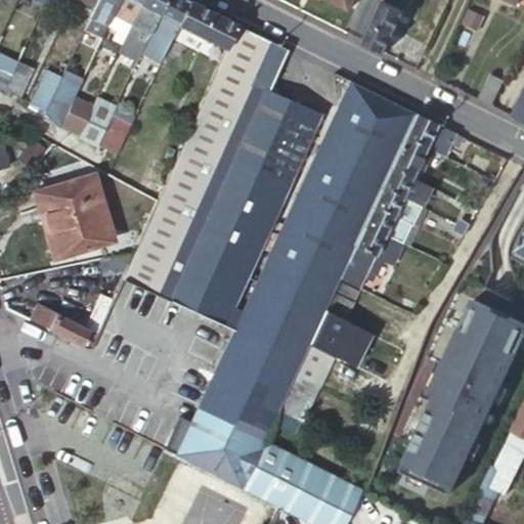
[(94,0),(91,7),(88,14),(108,25),(119,0),(94,0)]
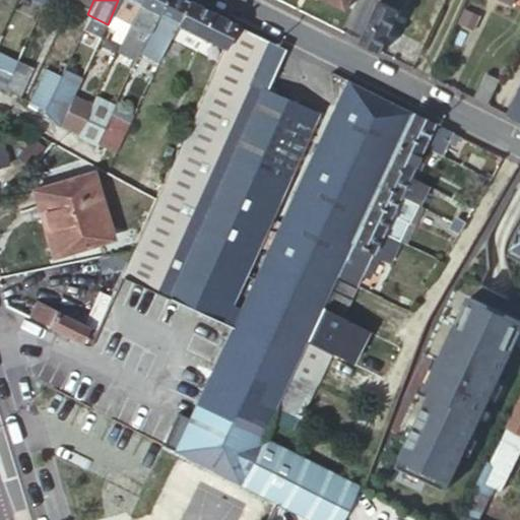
[(134,16),(141,0),(118,0),(108,24),(106,28),(111,30),(120,35),(124,37),(134,16)]
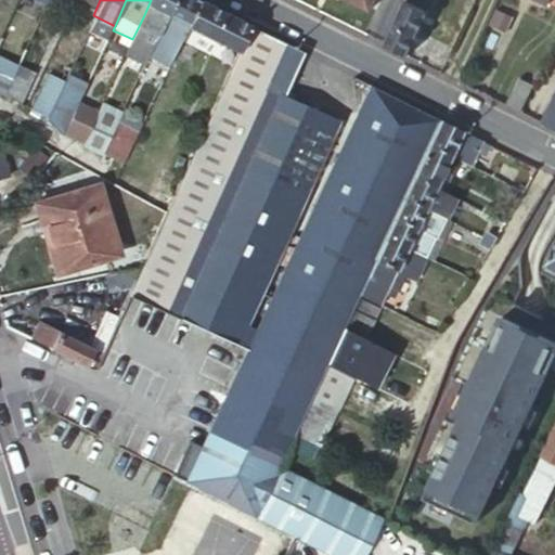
[(162,31),(176,0),(151,0),(143,17),(132,39),(125,55),(145,65),(146,63),(162,31)]
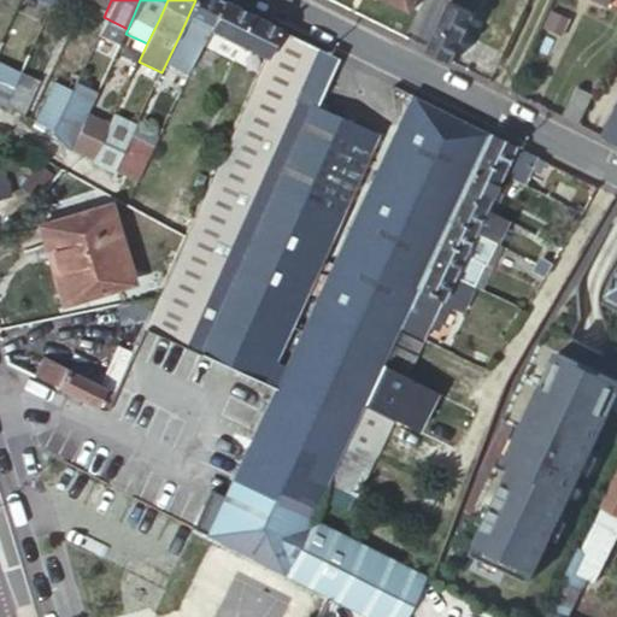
[(206,35),(223,3),(217,0),(195,0),(180,35),(201,47),(206,35)]
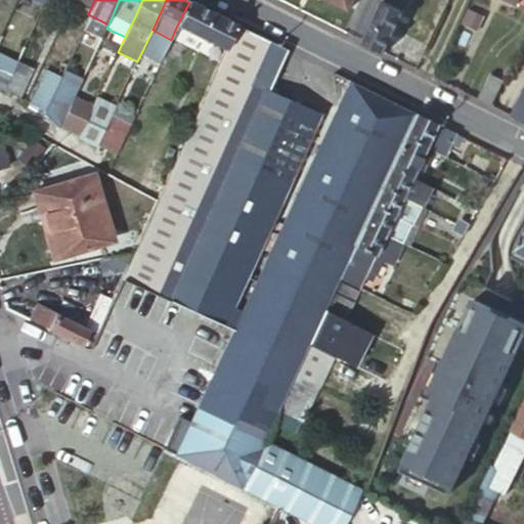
[(360,44),(382,54),(403,11),(380,1),(360,44)]
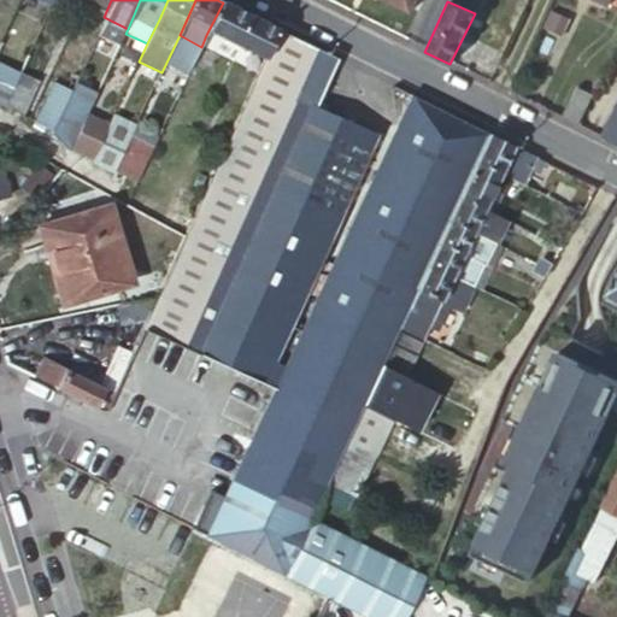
[(251,93),(280,30),(223,3),(206,35),(201,47),(198,56),(212,63),(221,43),(251,58),(238,87),(251,93)]
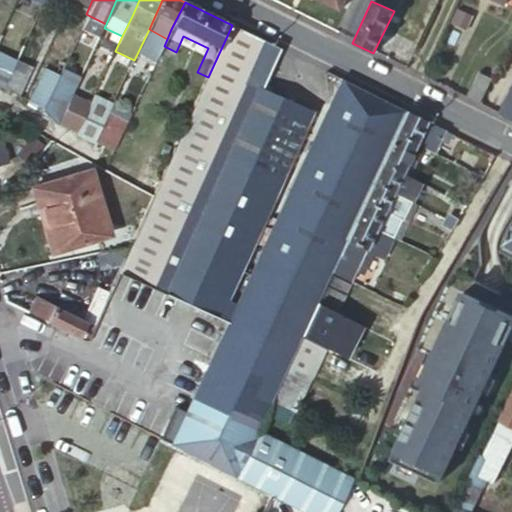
[(470,14),(463,10),(457,21),(464,25),(470,14)]
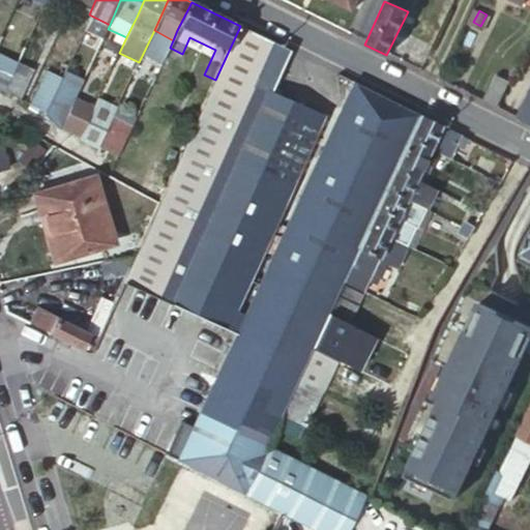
[(108,29),(110,25),(89,15),(83,29),(102,38),(108,29)]
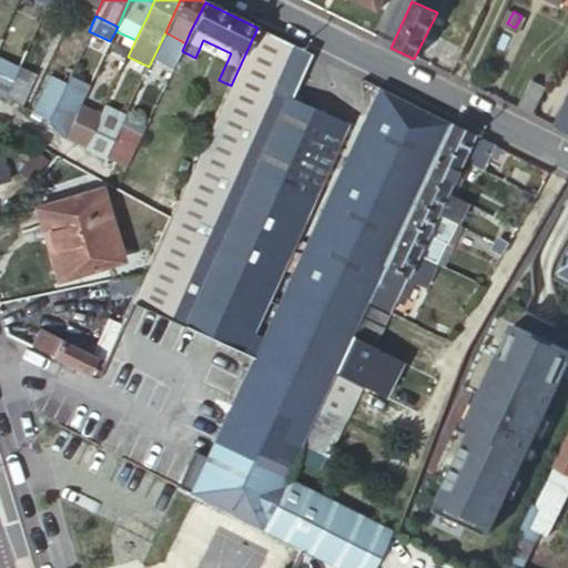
[(255,361),(266,336),(251,328),(344,123),(302,103),(291,98),(311,54),(257,28),(231,85),(188,182),(170,222),(146,274),(135,298),(133,304),(203,336),(255,361)]
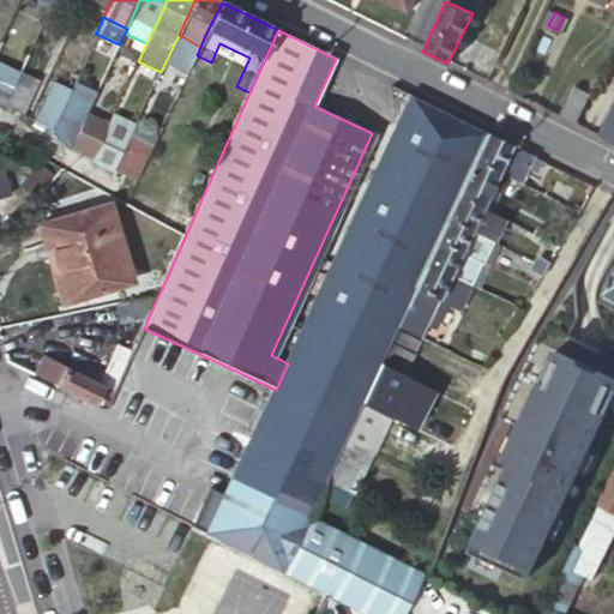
[(185,80),(197,55),(200,47),(179,35),(162,70),(185,80)]
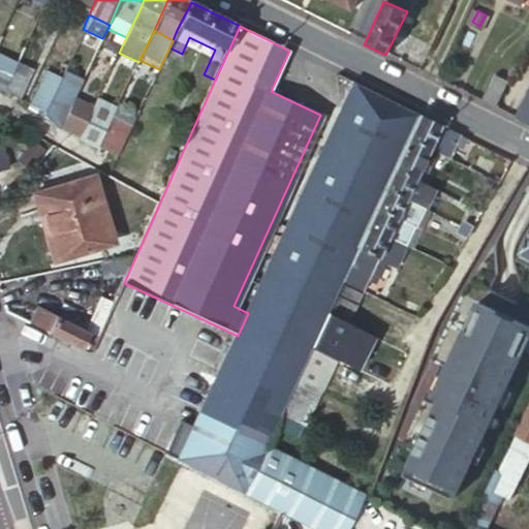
[(122,35),(113,31),(109,40),(118,44),(122,35)]
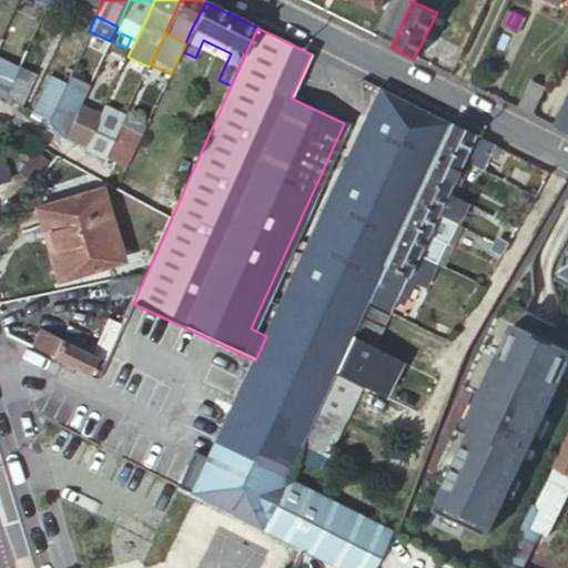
[(0,78),(9,83),(16,69),(19,62),(23,52),(0,39),(0,78)]
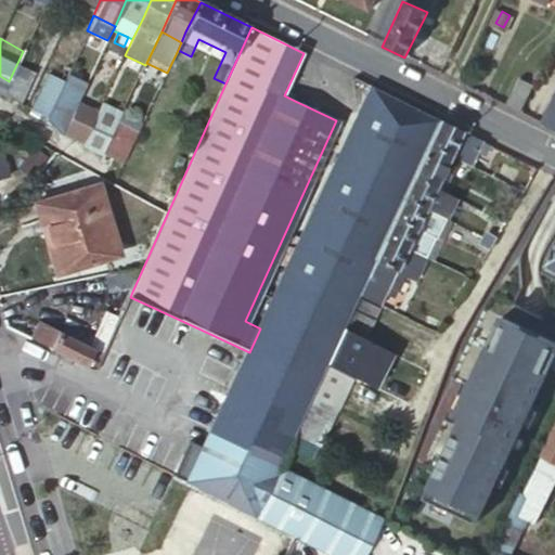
[(9,81),(0,98),(17,106),(31,75),(15,67),(9,81)]
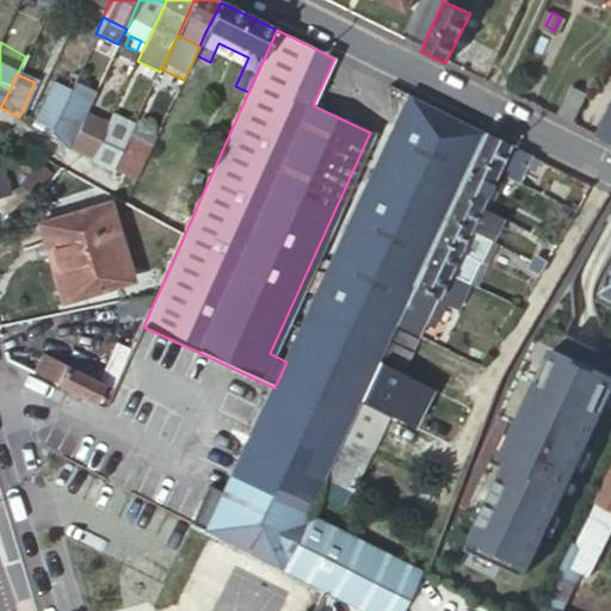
[(34,121),(53,130),(69,91),(51,82),(34,121)]
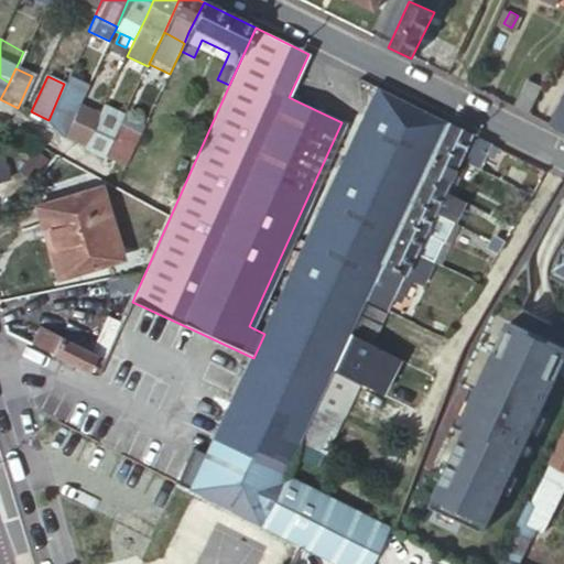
[(46,123),(56,131),(71,99),(78,84),(67,78),(64,84),(49,120),(46,123)]
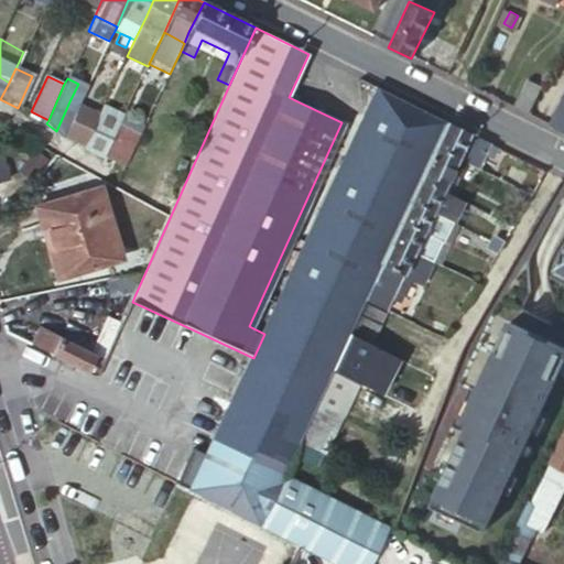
[(527,116),(540,88),(524,79),(511,108),(527,116)]
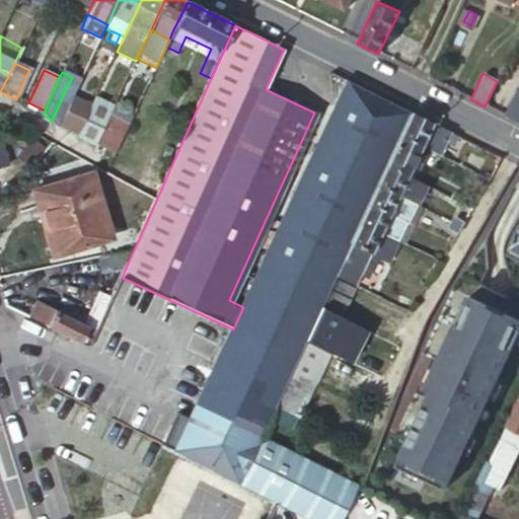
[(410,113),(348,81),(243,307),(233,329),(216,366),(199,403),(261,434),(267,421),(273,406),(286,378),(302,344),(317,311),(320,305),(331,280),(334,277),(359,222),(367,204),(376,184),(385,165),(399,135),(410,113)]
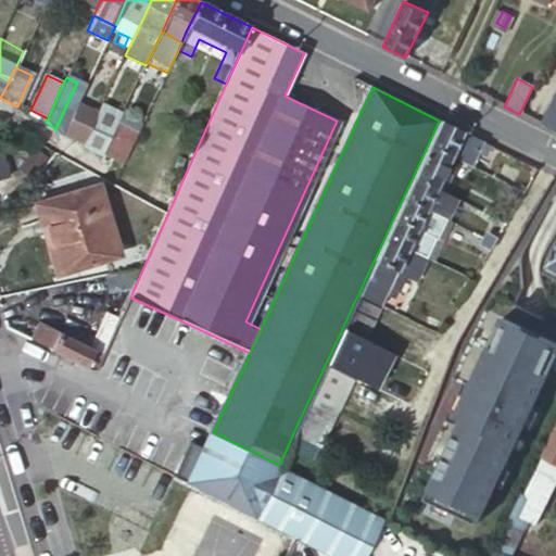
[(555,95),(542,125),(555,133),(555,95)]
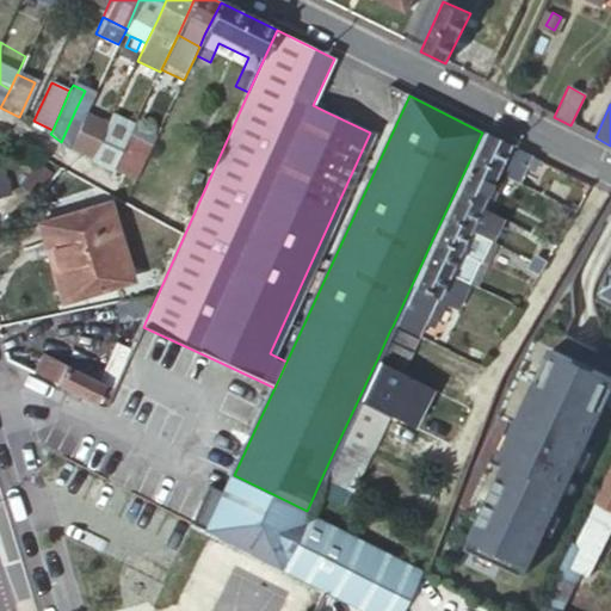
[(61,142),(71,148),(87,113),(76,107),(61,142)]
